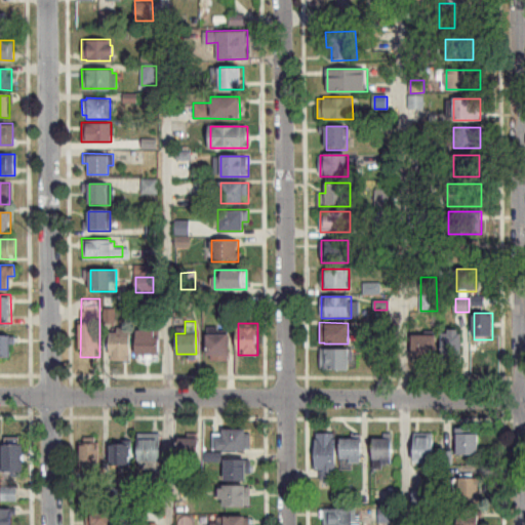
[(132,330),(111,330),(111,361),(132,361),(132,330)]
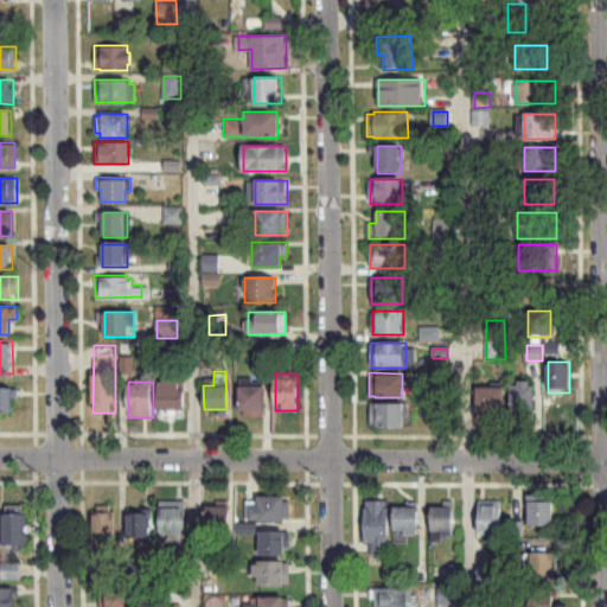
[(512,417),(535,417),(535,382),(512,382),(512,417)]
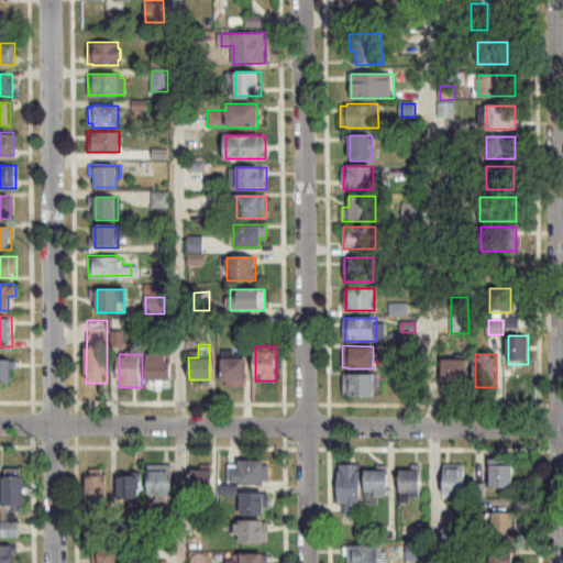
[(148,355),(148,386),(167,386),(167,355),(148,355)]
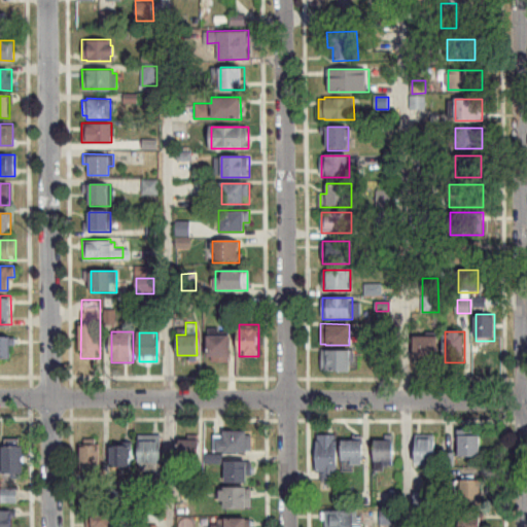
[(206,335),(229,335),(229,356),(226,356),(226,360),(212,360),(212,356),(206,356),(206,335)]
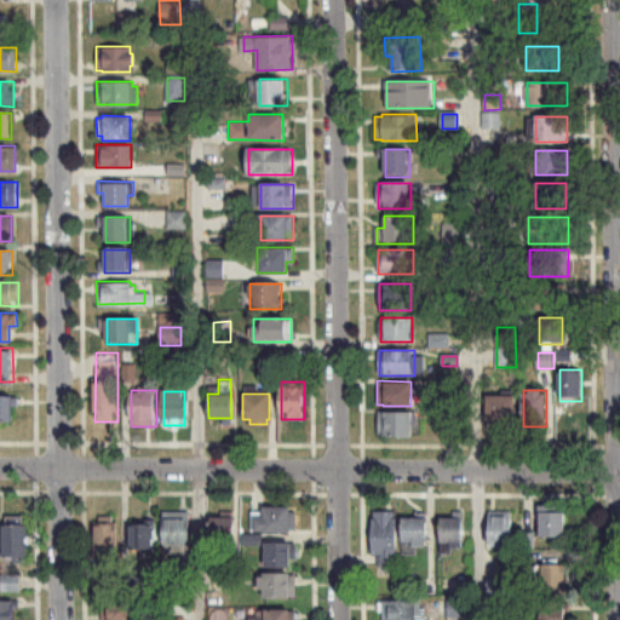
[(15,397),(0,396),(0,424),(15,424),(15,397)]
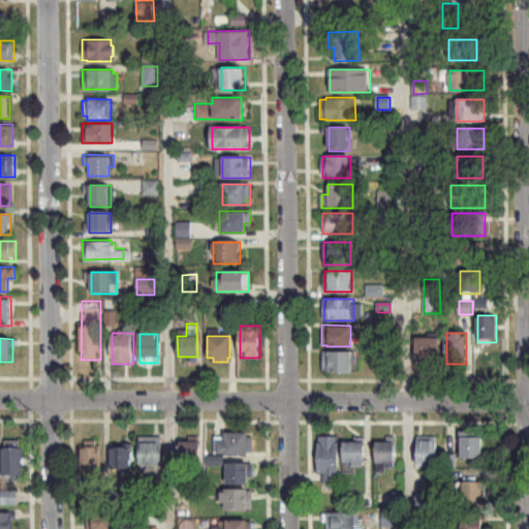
[(416,338),(416,363),(440,363),(440,338),(416,338)]
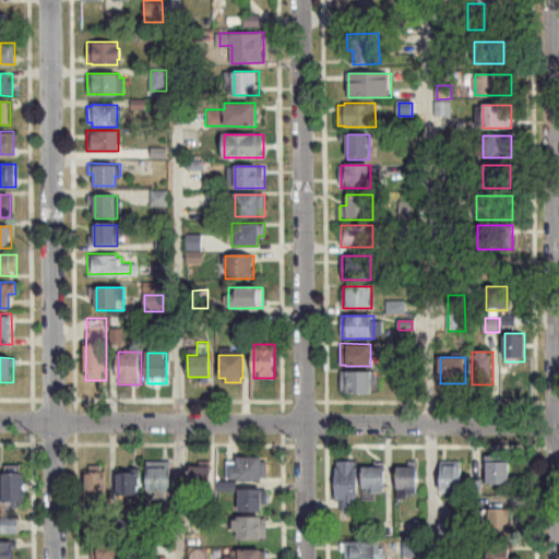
[(340,369),(375,370),(375,383),(371,383),(371,392),(340,392),(340,369)]
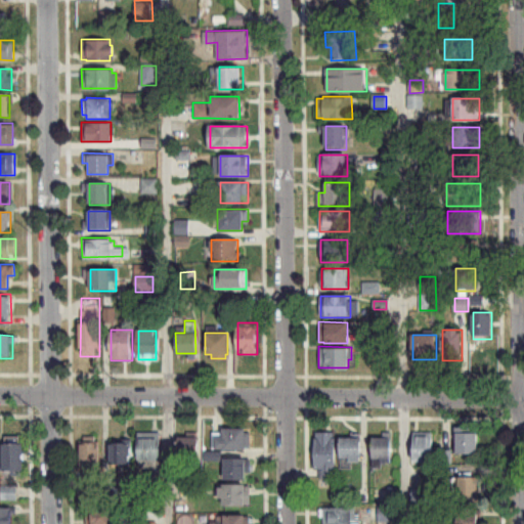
[(248,449),(248,428),(222,428),(222,437),(217,437),(217,449),(248,449)]
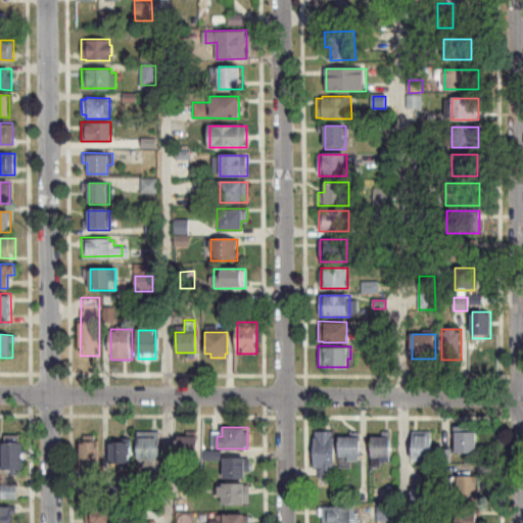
[(456,453),(477,453),(477,430),(456,430),(456,453)]
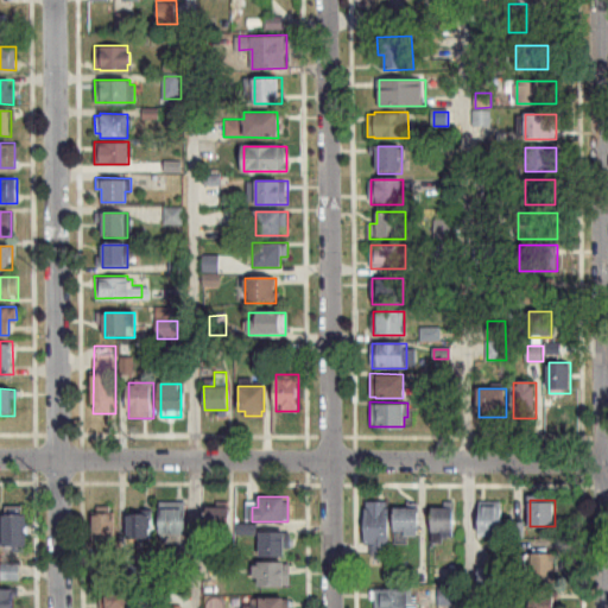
[(367,502),(367,555),(390,555),(390,502),(367,502)]
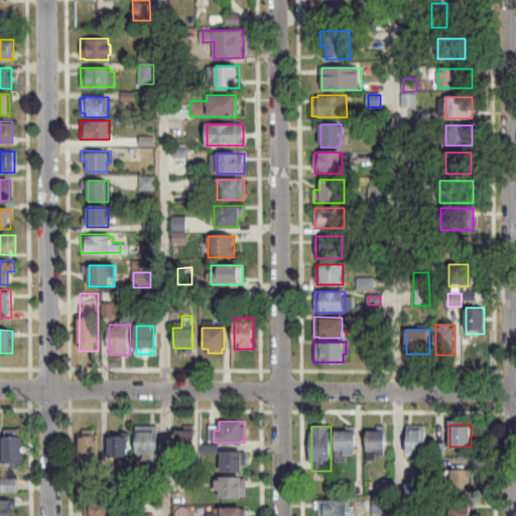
[(158,455),(158,427),(137,427),(137,455),(158,455)]
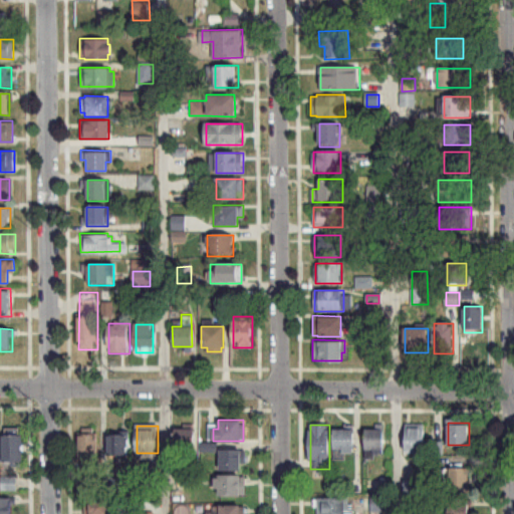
[(406,426),(406,453),(425,453),(425,426),(406,426)]
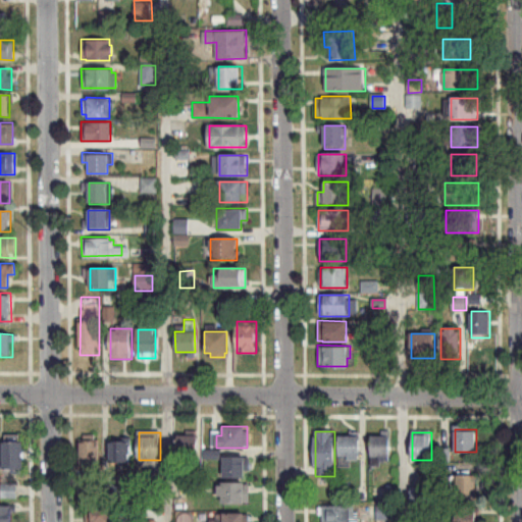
[(199,463),(199,435),(179,435),(179,463),(199,463)]
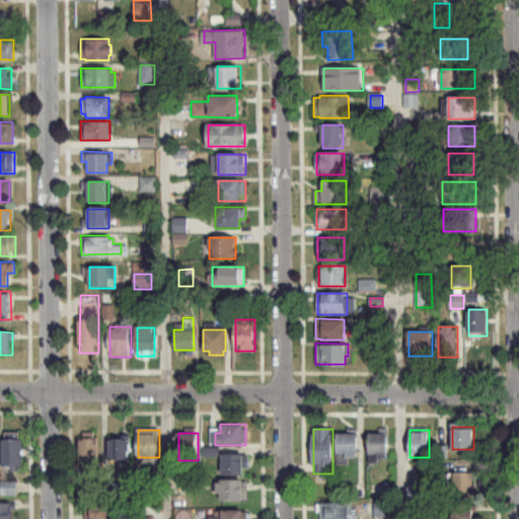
[(340,433),(340,461),(359,461),(359,433),(340,433)]
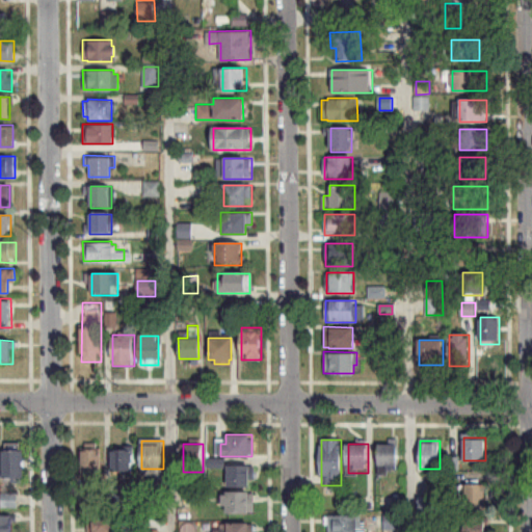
[(399,444),(379,444),(379,473),(399,473),(399,444)]
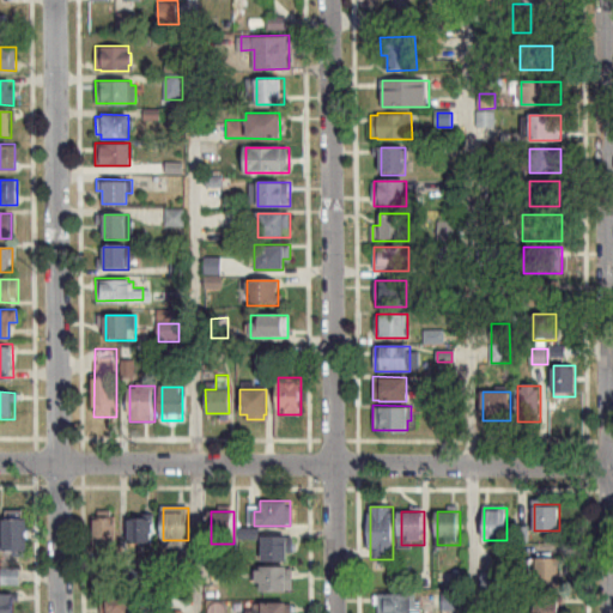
[(28,552),(28,519),(4,519),(4,552),(28,552)]
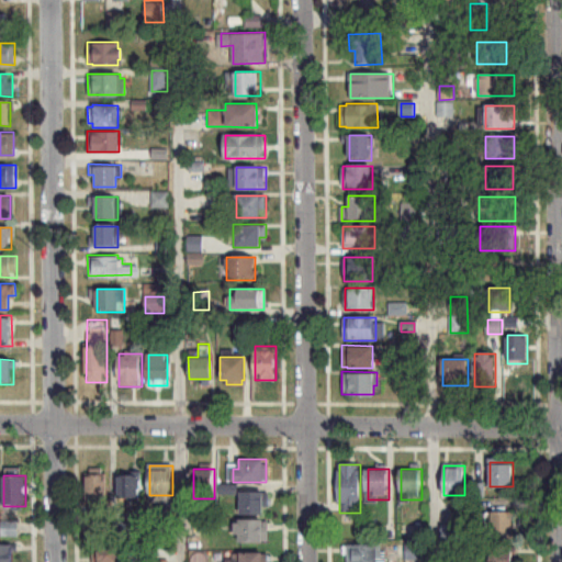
[(119,498),(139,498),(139,475),(119,475),(119,498)]
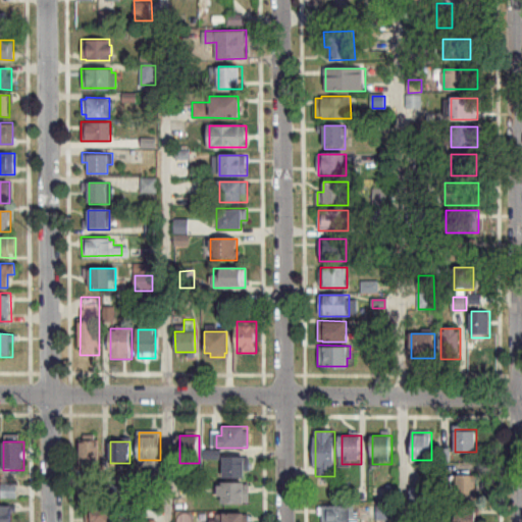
[(99,466),(99,442),(81,442),(81,466),(99,466)]
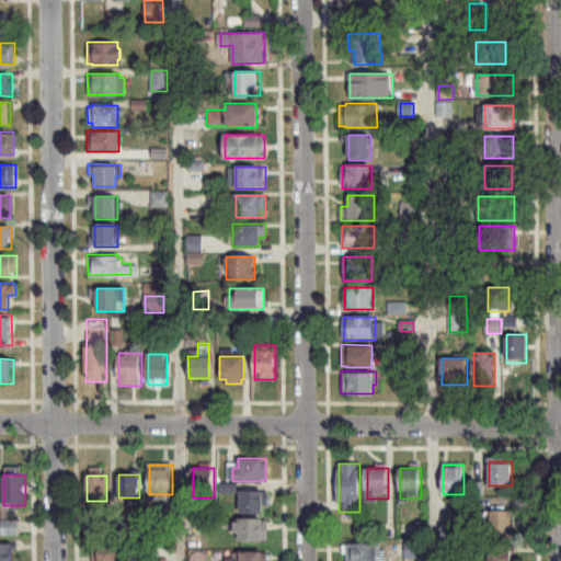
[(265,514),(265,491),(241,491),(241,514),(265,514)]
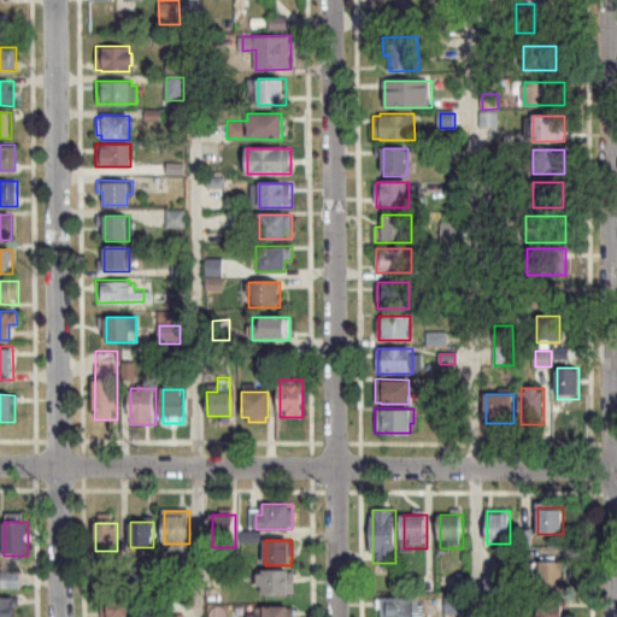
[(538,563),(538,593),(563,593),(563,563),(538,563)]
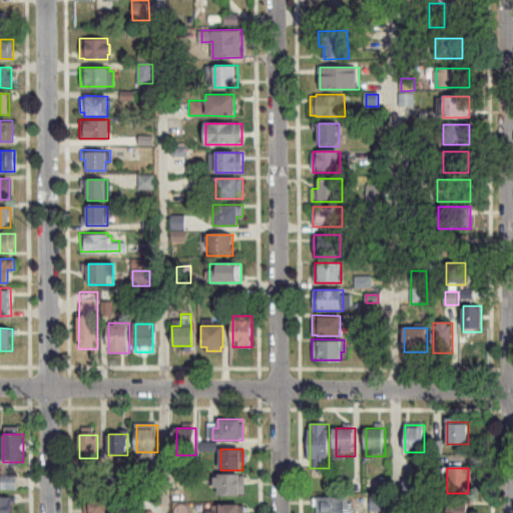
[(242,475),(215,475),(215,495),(242,495),(242,475)]
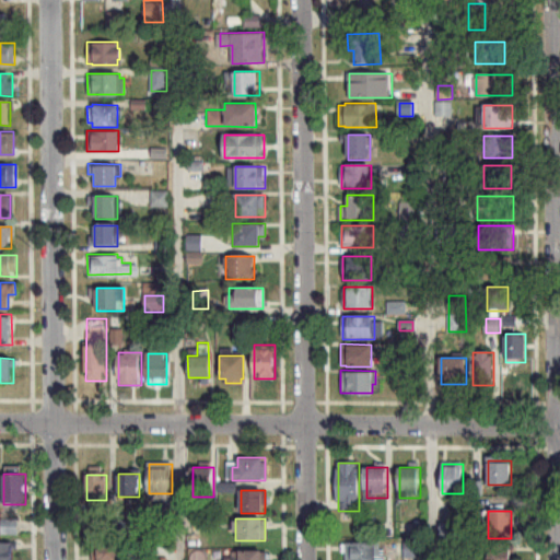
[(8,534),(15,535),(18,523),(10,521),(8,534)]
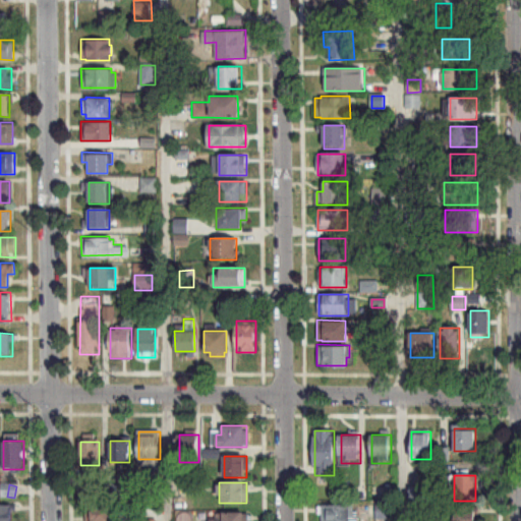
[(375,518),(392,518),(392,502),(375,502),(375,518)]
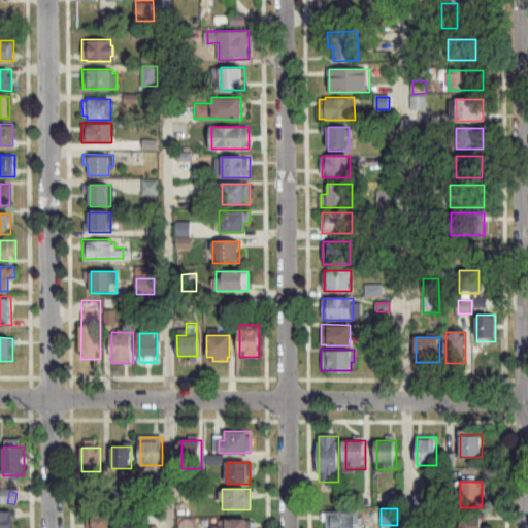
[(0,527),(12,527),(12,512),(0,510),(0,527)]
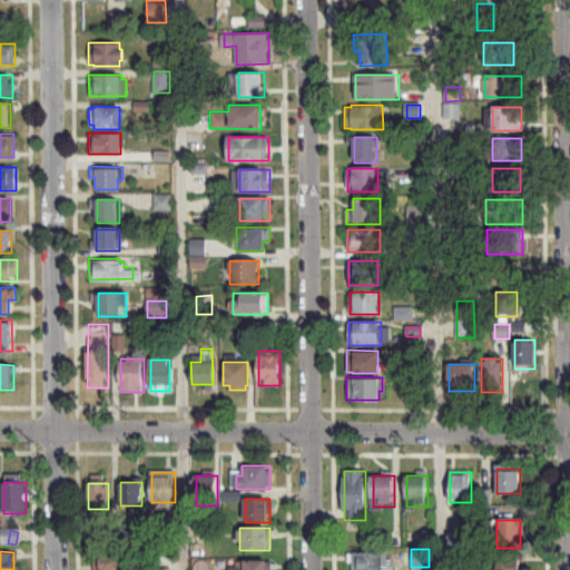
[(94,569),(123,569),(123,551),(95,551),(94,569)]
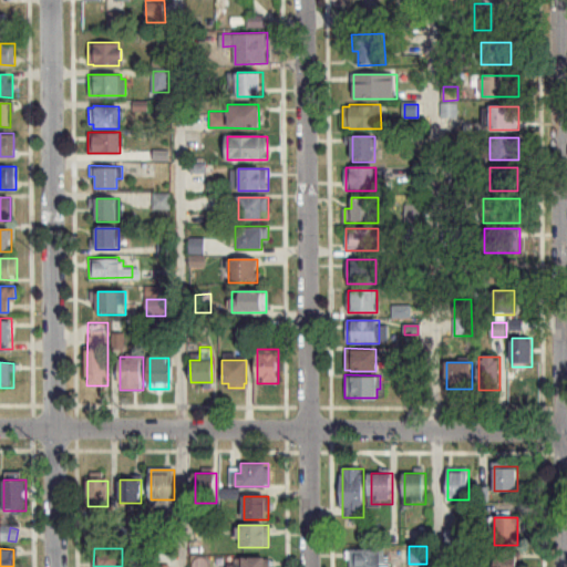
[(382,566),(383,549),(350,549),(349,566),(382,566)]
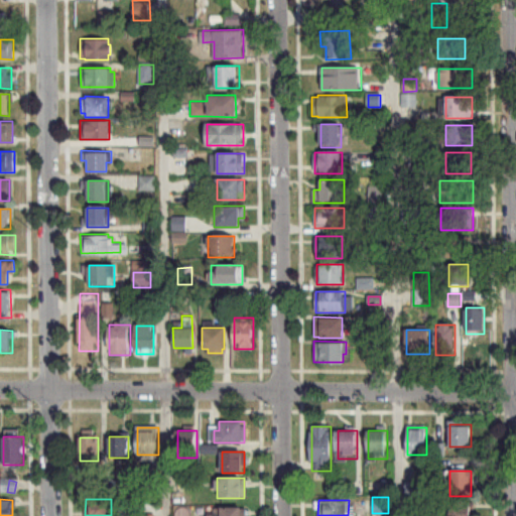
[(446,515),(471,515),(471,503),(447,503),(446,515)]
